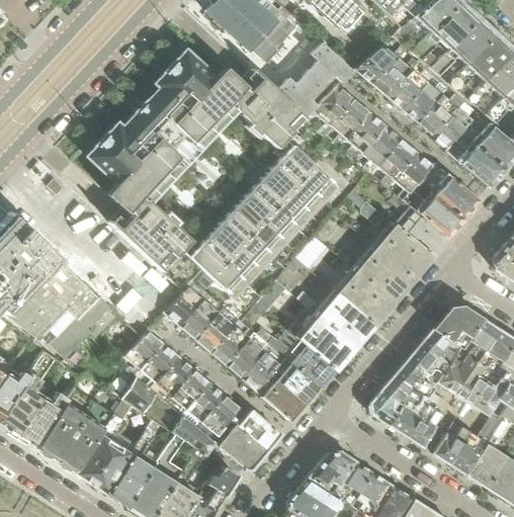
[(274,21),(276,19),(274,16),(279,11),(266,0),(212,0),(212,1),(215,3),(207,11),(248,47),(249,46),(264,60),(270,54),(274,58),(285,46),(281,41),(288,34),(274,21)]
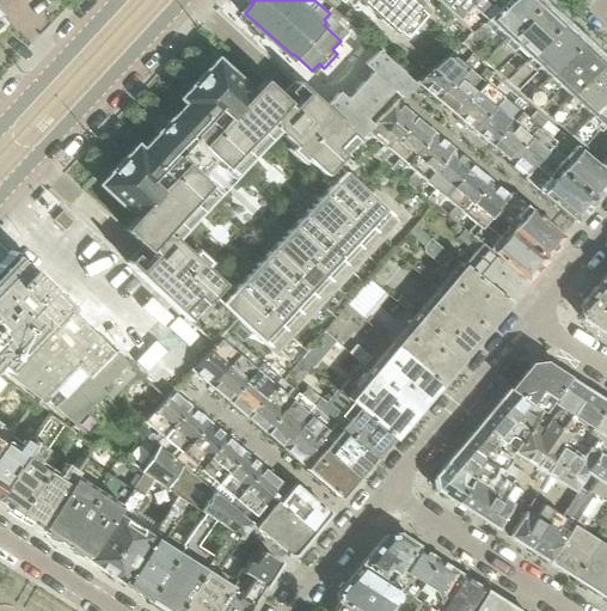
[(427,2),(424,0),(342,0),(363,0),(399,32),(402,30),(411,40),(433,14),(423,6),(427,2)]
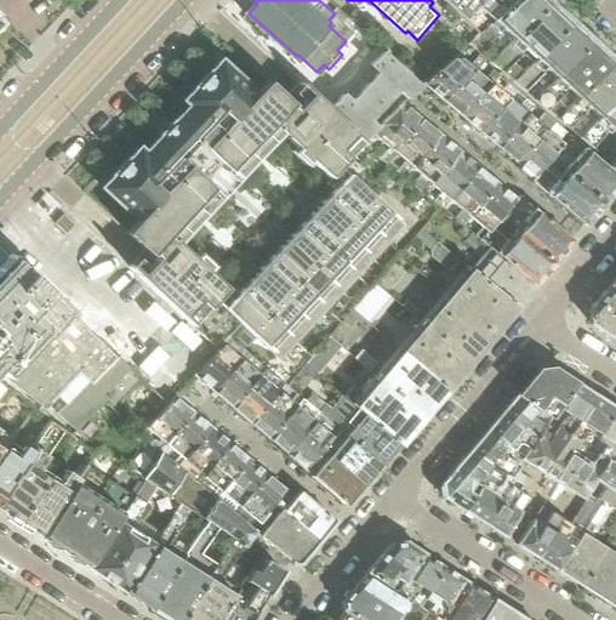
[(482,32),(517,0),(446,0),(467,18),(482,32)]
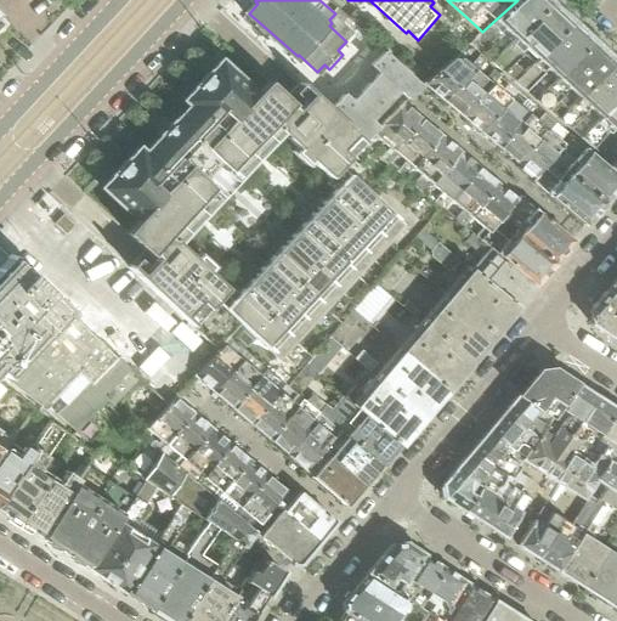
[(554,6),(547,0),(518,0),(482,32),(473,41),(497,63),(554,6)]
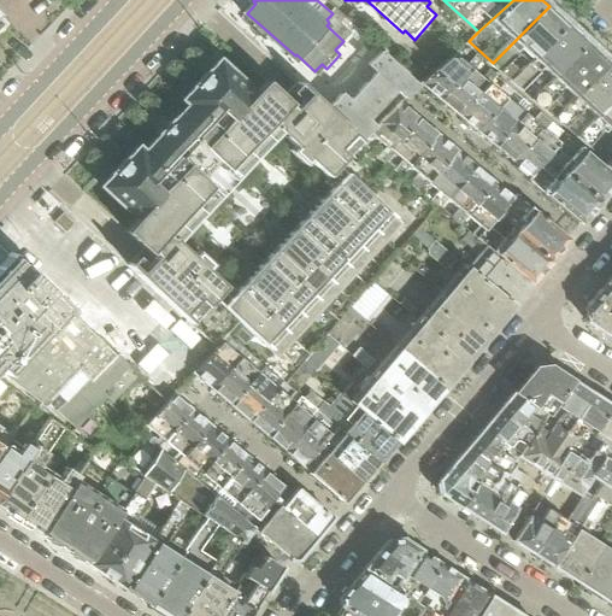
[(493,63),(515,81),(569,23),(549,6),(493,63)]
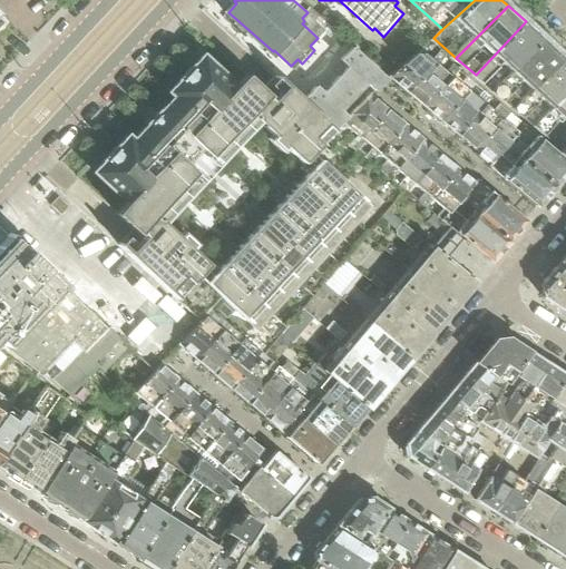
[(0,30),(9,21),(0,11),(0,30)]
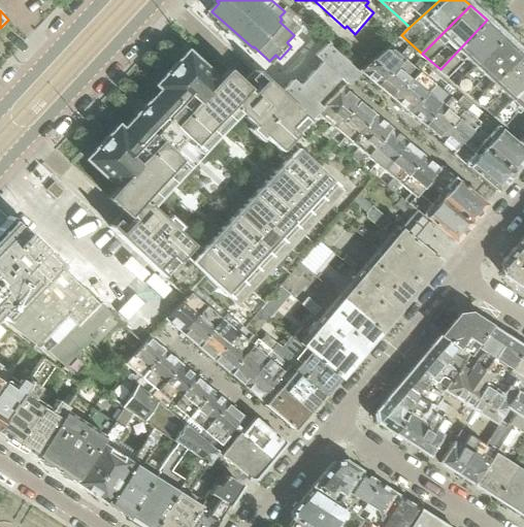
[(477,66),(504,36),(487,20),(440,69),(450,77),(468,59),(477,66)]
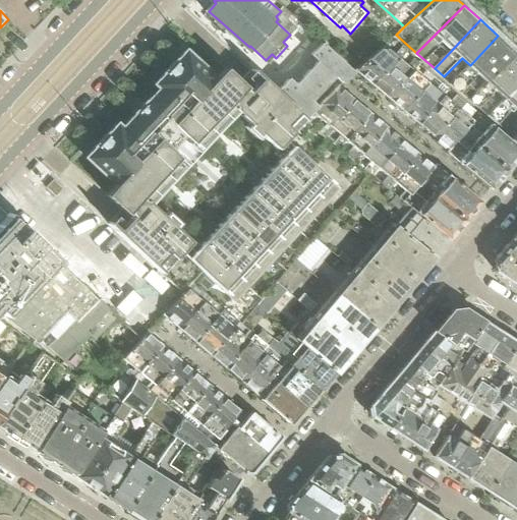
[(463,93),(463,92),(470,98),(472,100),(516,52),(498,36),(470,65),(452,82),(463,93)]
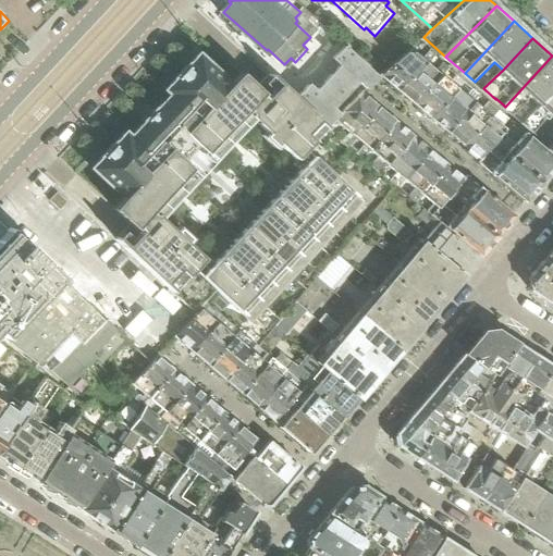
[(338,118),(342,112),(336,107),(361,81),(369,88),(382,76),(349,47),(351,46),(347,44),(334,57),(342,64),(318,89),(311,82),(307,86),(309,87),(299,98),(329,125),(338,118)]
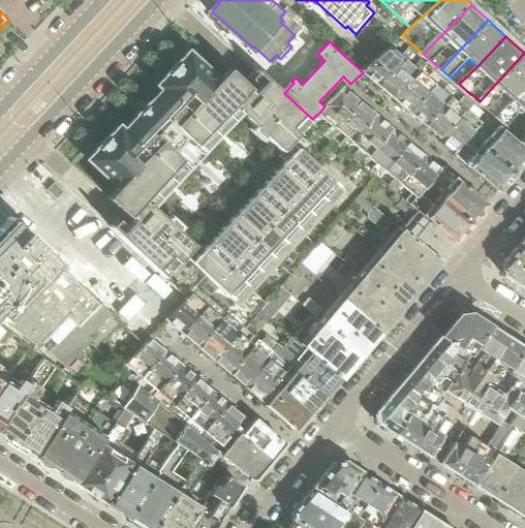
[(365,70),(380,84),(409,58),(408,58),(414,51),(410,48),(404,55),(392,44),(365,70)]
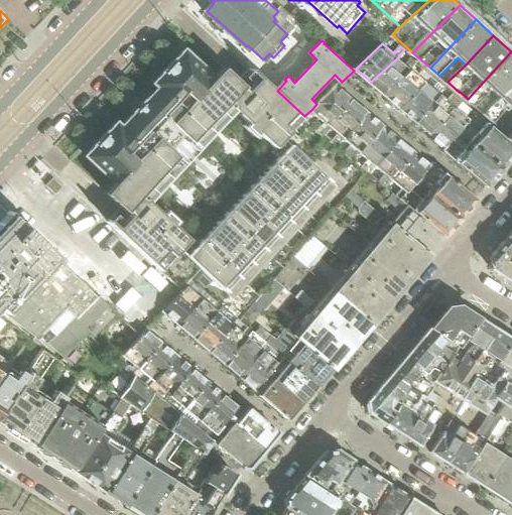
[(118,181),(215,77),(208,70),(207,71),(186,50),(184,52),(185,52),(176,61),(176,60),(175,61),(175,62),(167,71),(166,71),(165,73),(166,73),(158,82),(157,81),(156,83),(161,87),(146,103),(146,102),(137,111),(138,112),(123,128),(118,123),(117,125),(109,134),(109,133),(107,135),(108,135),(100,143),(99,143),(98,145),(99,145),(91,154),(90,153),(89,155),(110,174),(110,175),(111,175),(118,181)]
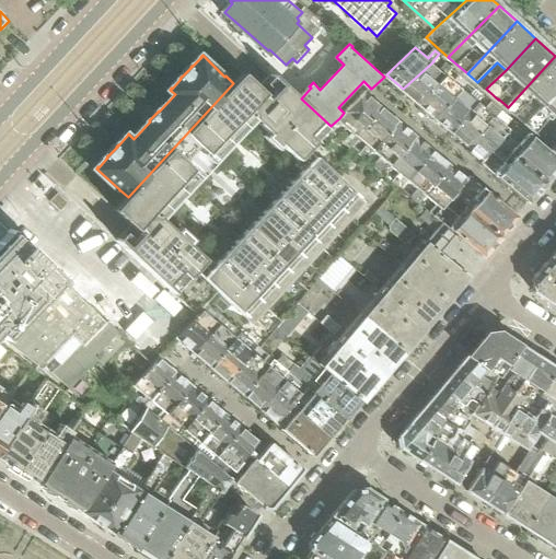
[(555,56),(508,107),(517,116),(518,115),(528,124),(555,92),(555,56)]
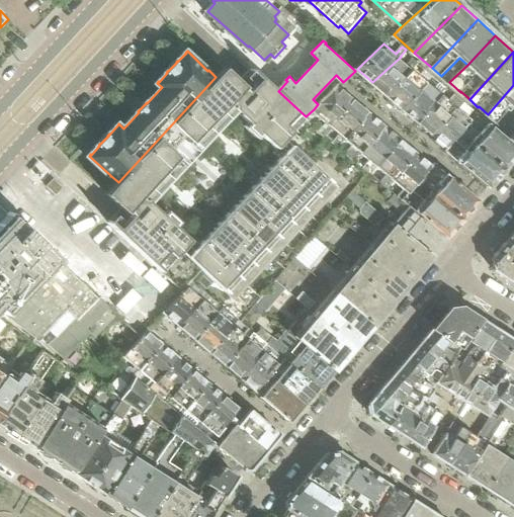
[(388,95),(414,69),(415,69),(420,63),(414,57),(409,64),(401,57),(372,82),(388,95)]
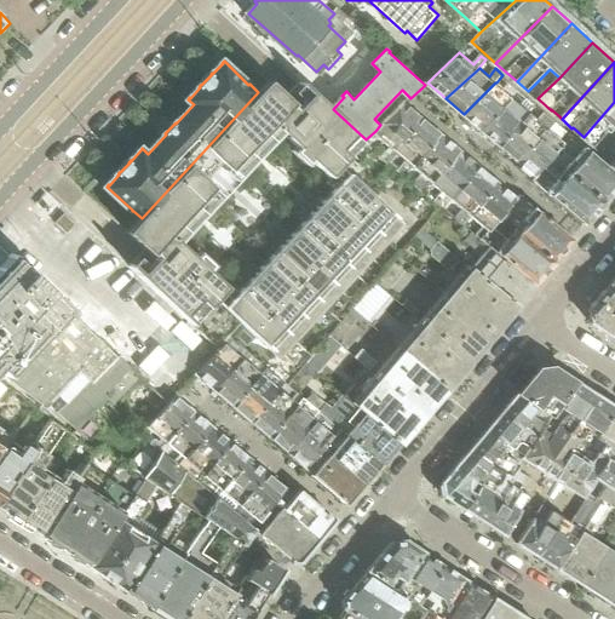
[(391,244),(409,225),(343,165),(366,141),(314,91),(299,107),(295,104),(270,80),(258,92),(142,218),(128,231),(155,256),(157,258),(142,275),(195,325),(220,349),(245,324),(283,360),(299,343),(315,326),(331,310),(345,293),(361,276),(377,261),(391,244)]
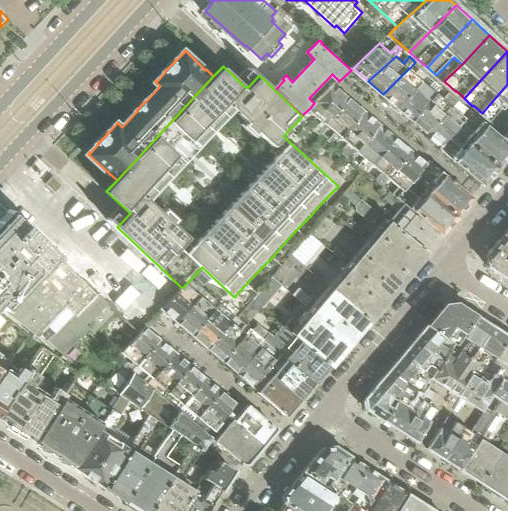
[(398,107),(425,81),(424,80),(429,73),(422,68),(416,74),(410,68),(409,68),(383,94),(398,107)]
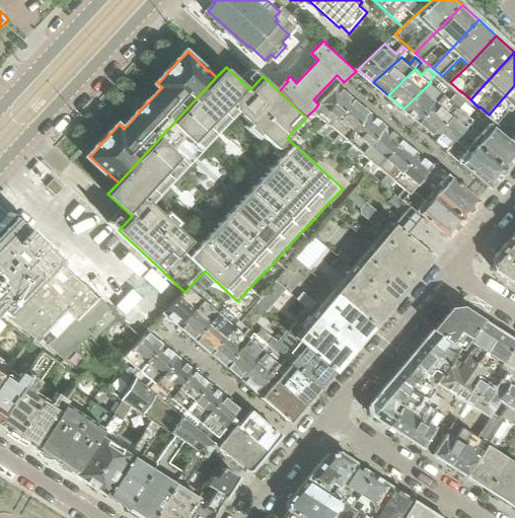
[(403,108),(420,122),(451,88),(443,81),(438,88),(431,82),(403,108)]
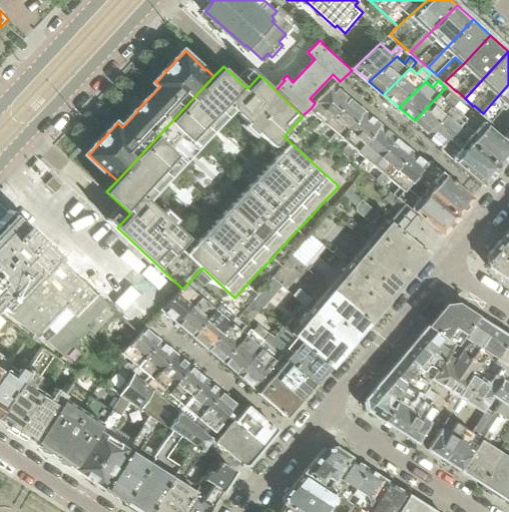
[(508,84),(483,113),(493,121),(508,105),(508,84)]
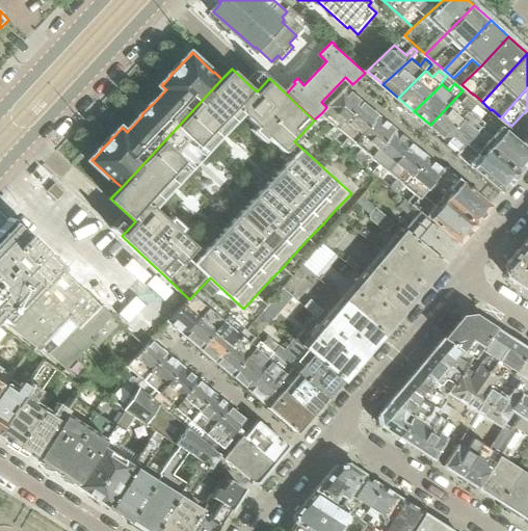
[(333,136),(364,101),(348,88),(326,107),(322,112),(337,125),(330,133),(333,136)]
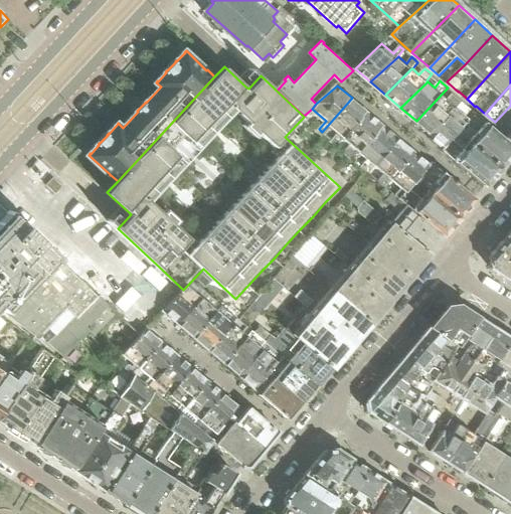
[(433,134),(462,100),(457,95),(453,99),(455,100),(453,103),(448,99),(454,93),(448,88),(416,121),(433,134)]
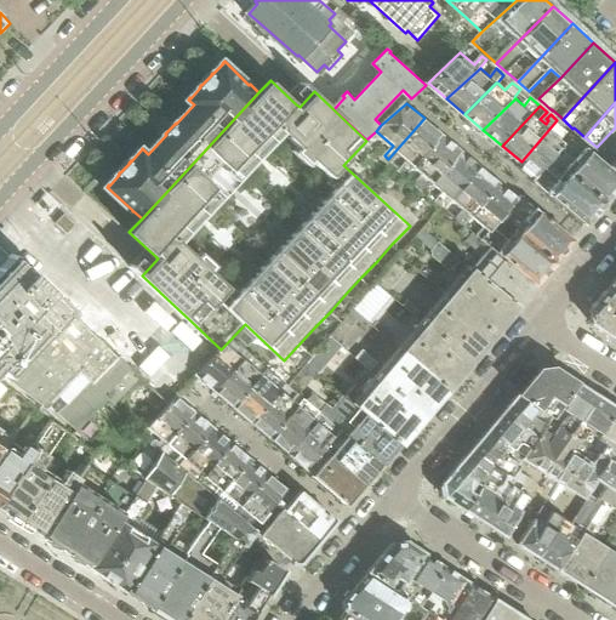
[(408,176),(416,166),(444,134),(425,118),(388,159),(393,164),(401,154),(409,160),(400,170),(408,176)]
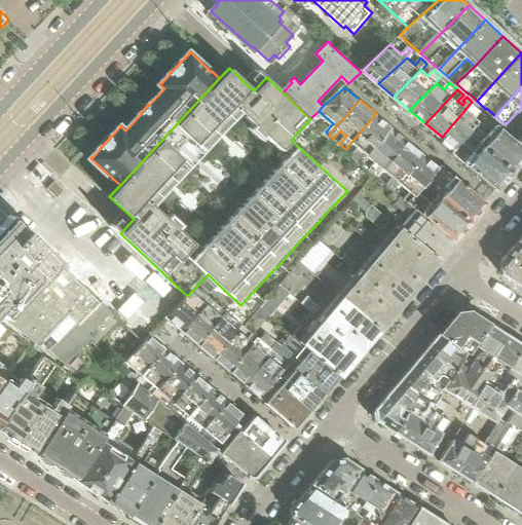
[(442,137),(455,149),(471,132),(486,113),(472,102),(442,137)]
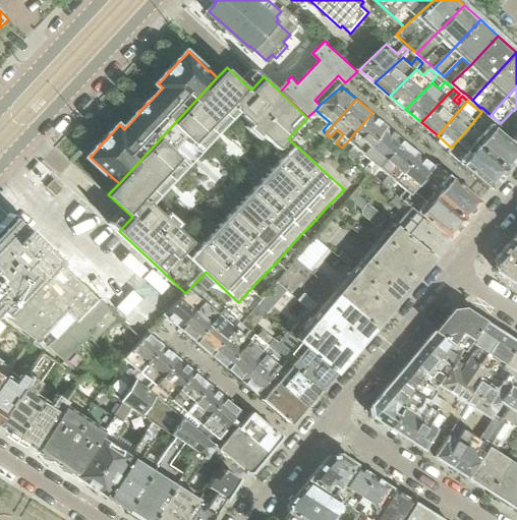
[(364,153),(388,125),(372,112),(349,139),(356,146),(349,154),(358,161),(364,153)]
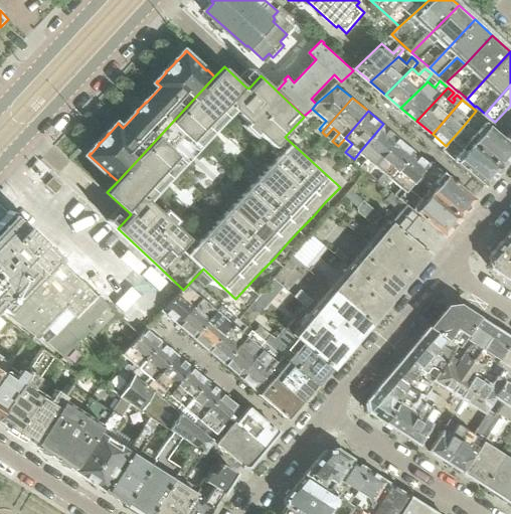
[(504,167),(510,159),(510,135),(509,134),(506,137),(476,111),(461,129),(461,130),(467,123),(479,133),(473,140),(504,167)]
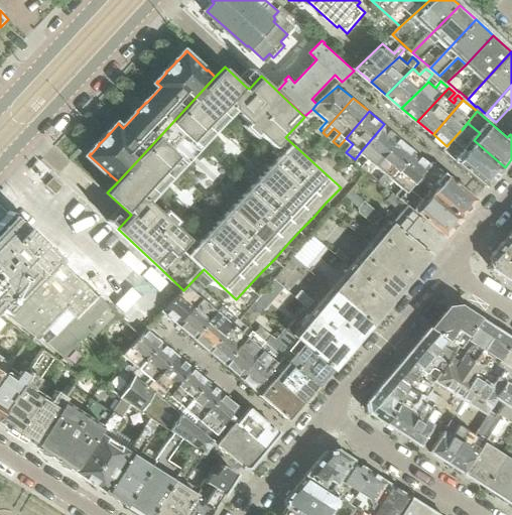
[(377,164),(400,138),(384,124),(361,151),(370,158),(364,165),(371,171),(377,164)]
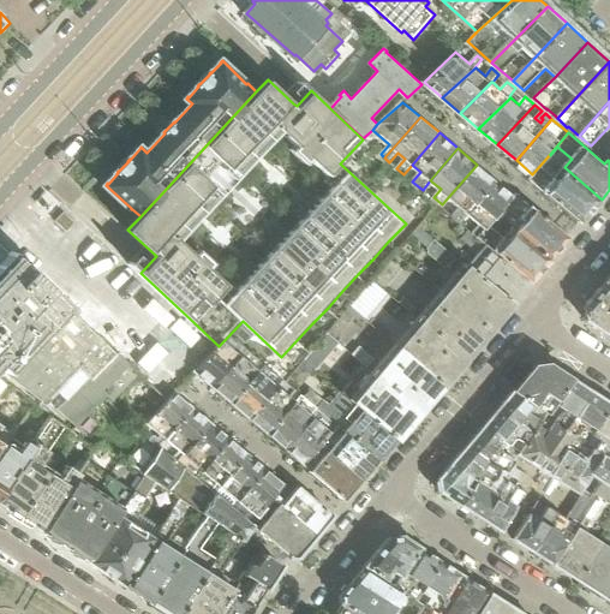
[(602,200),(564,167),(556,177),(542,165),(550,155),(550,154),(532,174),(530,178),(582,222),(602,200)]
